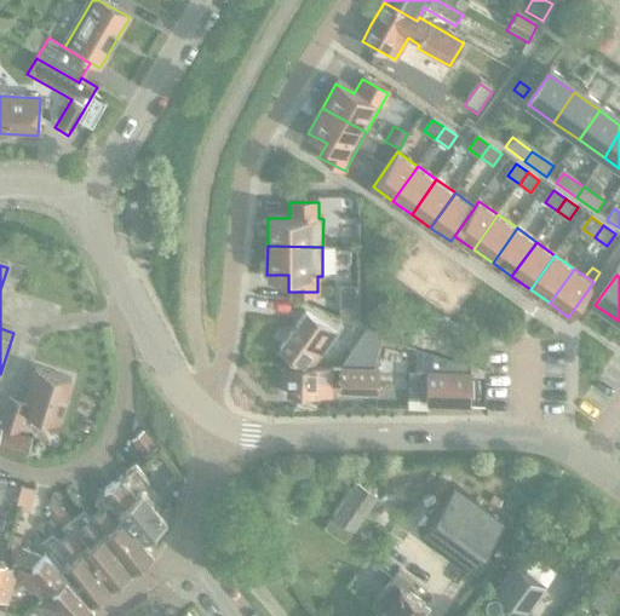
[(360,308),(339,306),(339,320),(359,329),(360,308)]
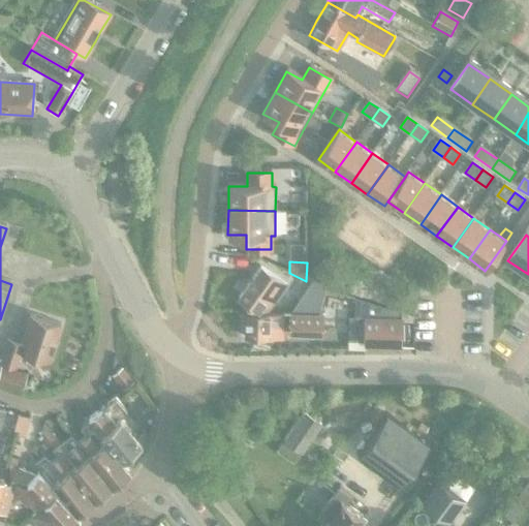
[(239,302),(256,314),(268,298),(275,303),(285,288),(284,287),(277,282),(261,271),(239,302)]
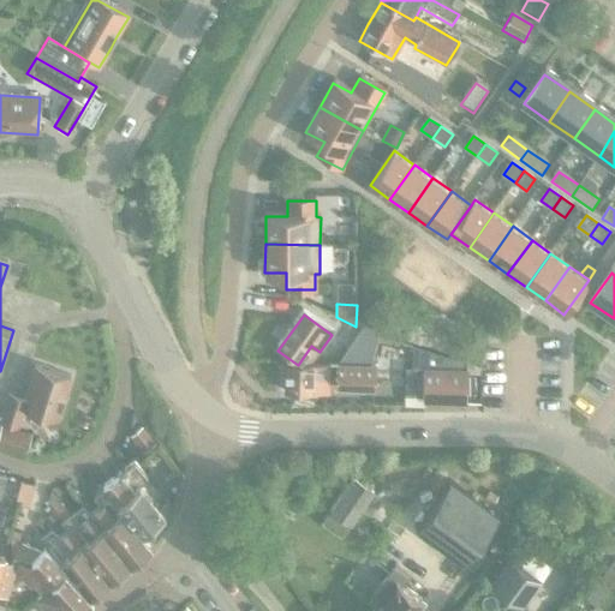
[(328,319),(322,328),(330,334),(336,325),(328,319)]
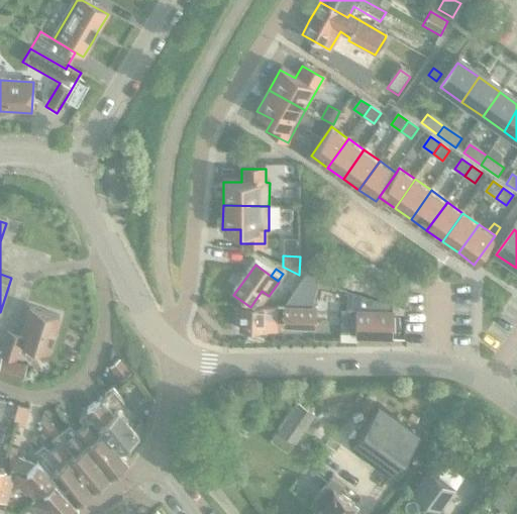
[(313,301),(297,291),(286,310),(311,311),(313,301)]
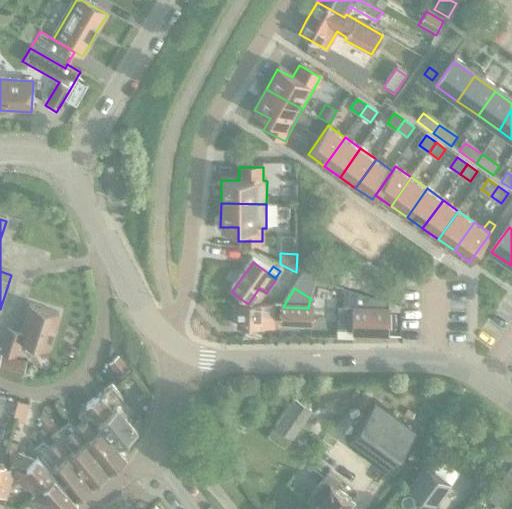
[(336,332),(336,340),(352,340),(352,336),(367,337),(387,337),(388,310),(388,304),(343,290),(343,308),(337,308),(336,332)]
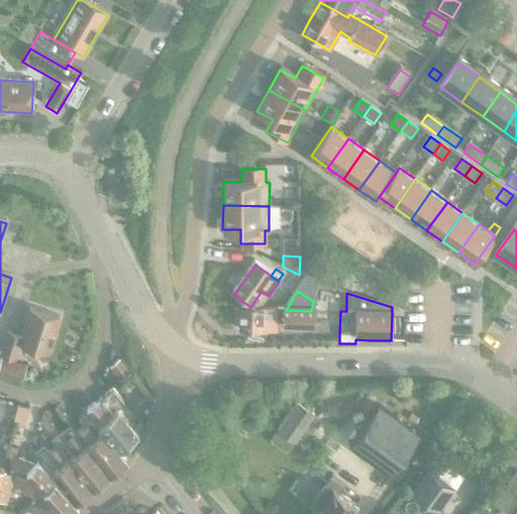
[(238,333),(276,334),(276,325),(283,325),(283,329),(313,330),(314,311),(283,310),(283,311),(277,311),(239,309),(238,333)]
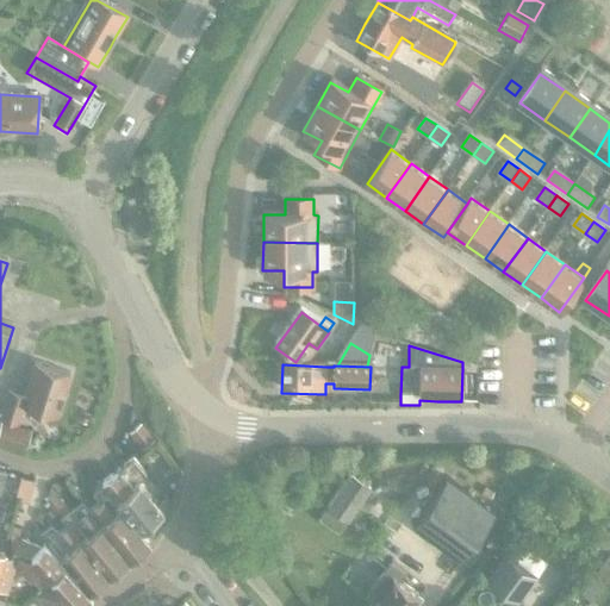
[(0,420),(17,426),(23,408),(56,419),(69,378),(35,367),(25,399),(8,393),(0,420)]
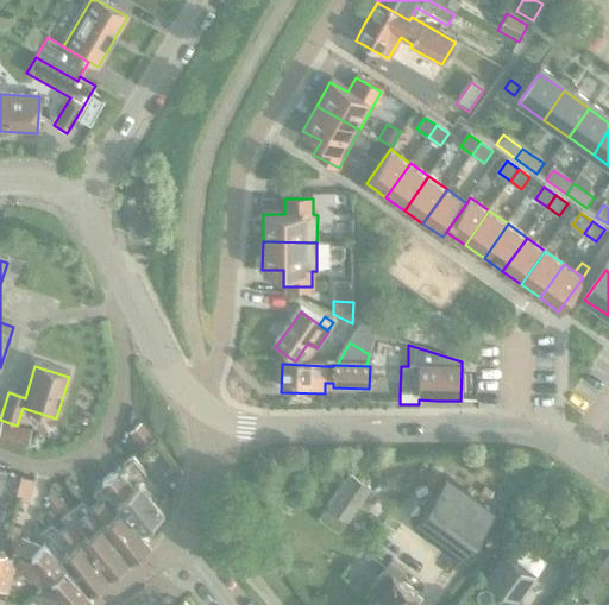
[(2,424),(0,430),(0,441),(23,448),(27,430),(2,424)]
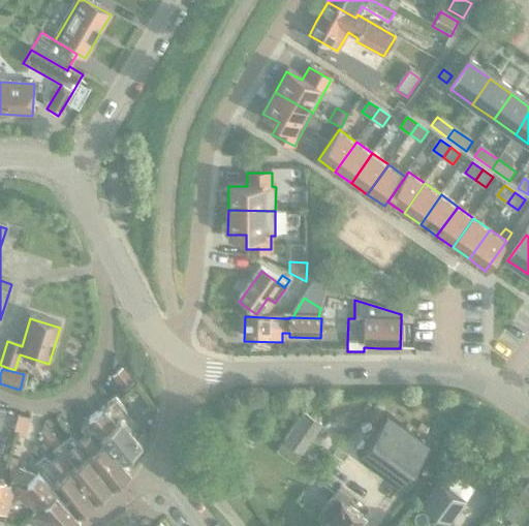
[(87,421),(88,423),(93,429),(92,430),(130,475),(131,475),(122,464),(141,449),(119,422),(126,415),(113,399),(109,403),(100,409),(87,421)]
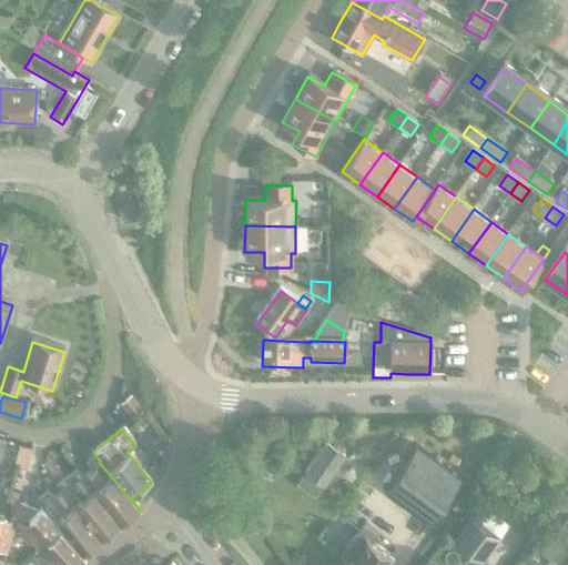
[(303,474),(322,487),(343,457),(324,444),(303,474)]
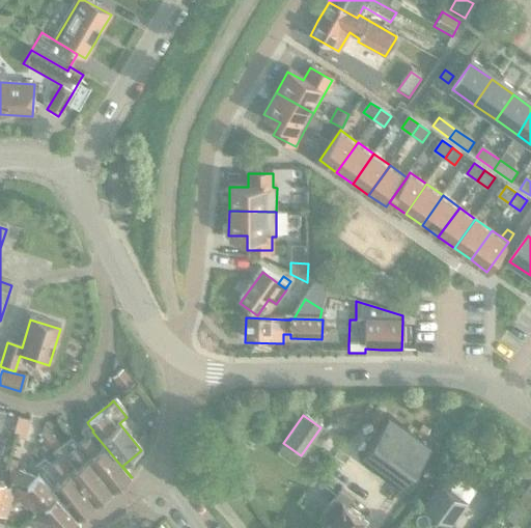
[(18,417),(14,434),(19,435),(18,439),(24,440),(29,420),(18,417)]
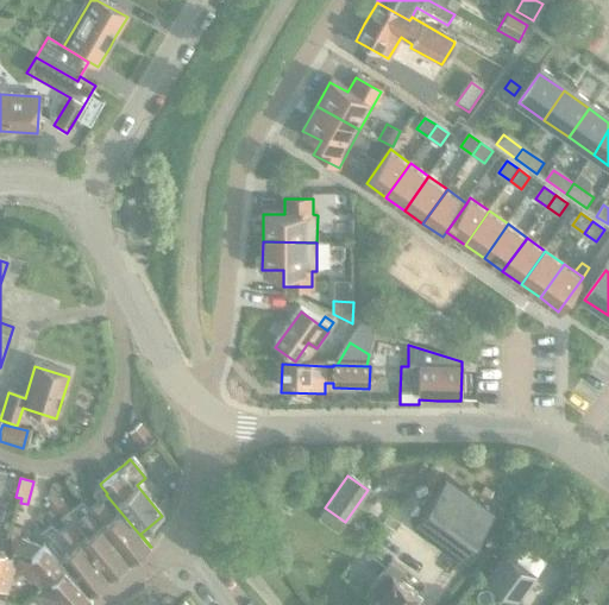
[(410,524),(458,559),(493,514),(444,478),(410,524)]
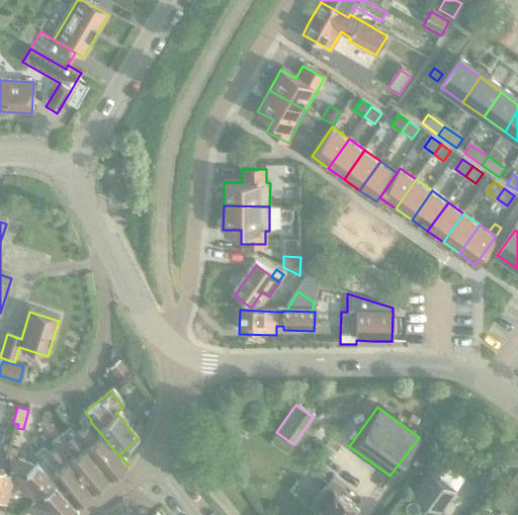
[(84,428),(76,434),(111,479),(127,465),(90,421),(91,420),(86,414),(78,421),(84,428)]
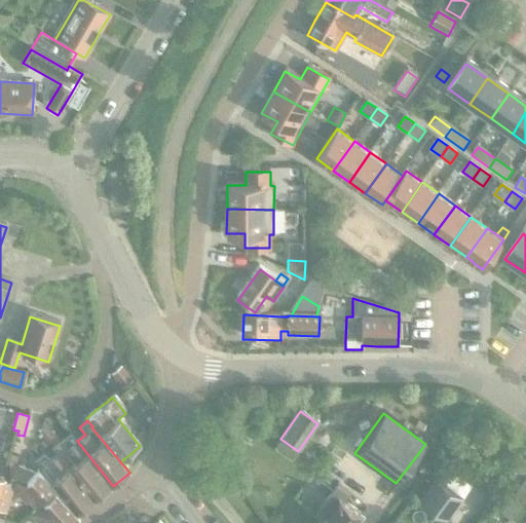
[(51,449),(58,456),(59,455),(95,500),(113,486),(77,441),(66,450),(61,442),(43,422),(41,431),(54,447),(53,448),(51,449)]
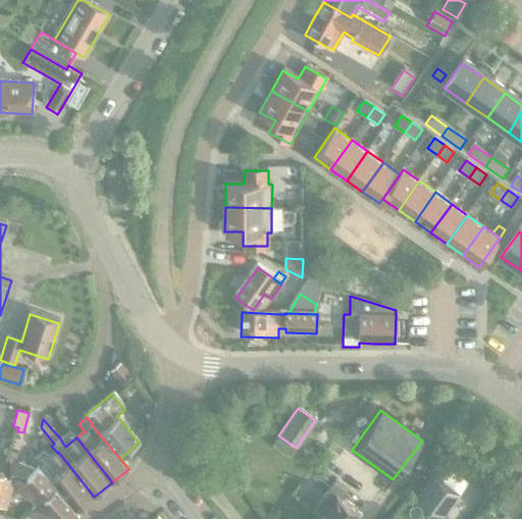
[(11,486),(33,510),(54,490),(37,470),(33,473),(20,467),(15,465),(18,455),(11,452),(9,462),(10,472),(11,476),(13,477),(11,486)]
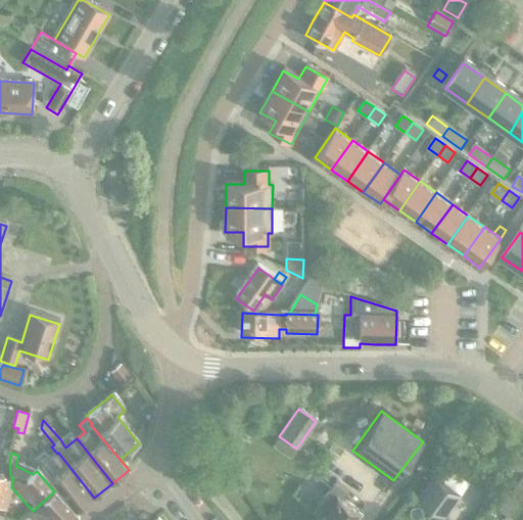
[(58,453),(57,454),(48,461),(42,454),(34,461),(76,512),(94,498),(58,453)]
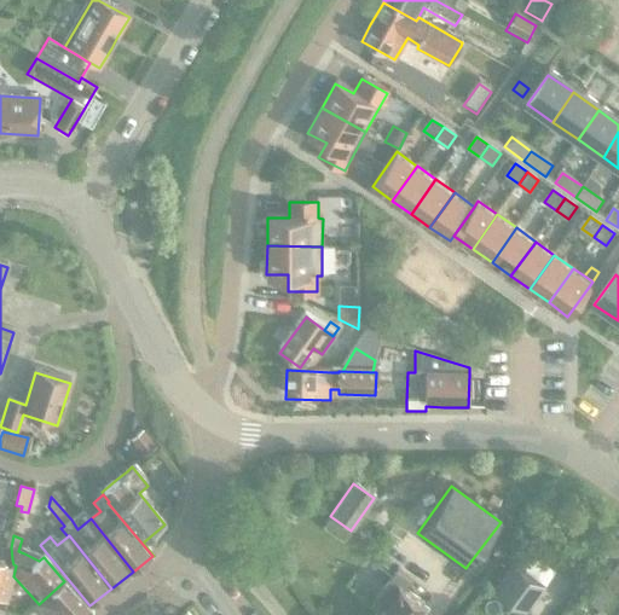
[(495,592),(526,613),(555,570),(524,549),(495,592)]
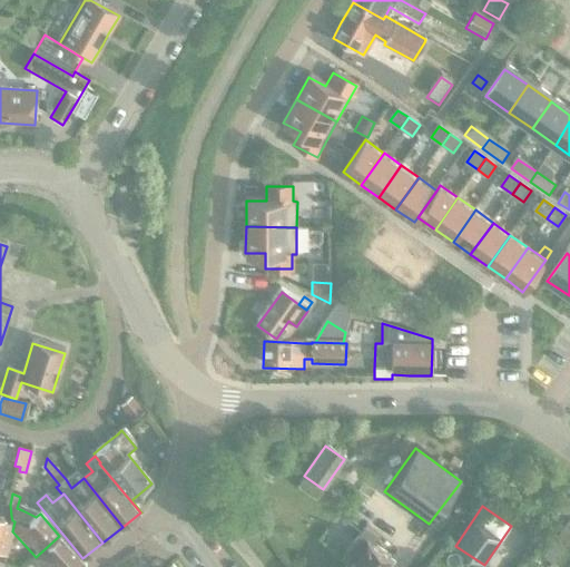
[(544,516),(552,520),(558,514),(550,508),(544,516)]
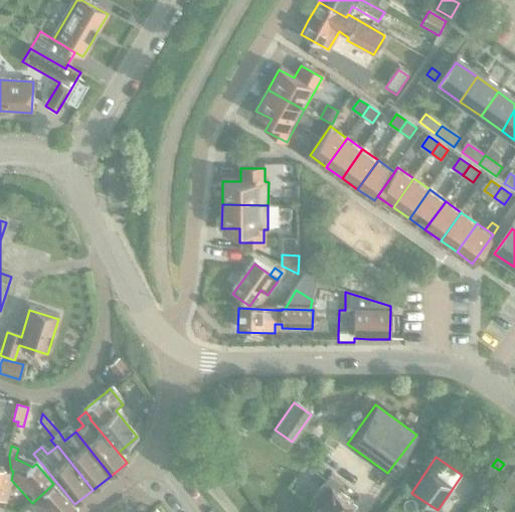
[(7,497),(11,480),(13,471),(11,470),(10,475),(4,473),(5,471),(0,469),(0,502),(5,504),(7,497)]
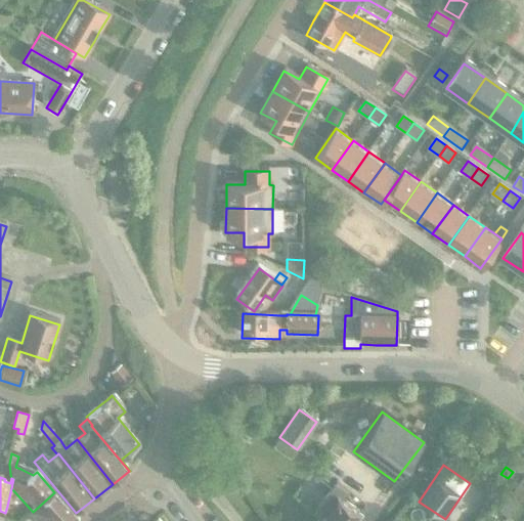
[(523,479),(522,479),(511,494),(519,500),(523,492),(523,479)]
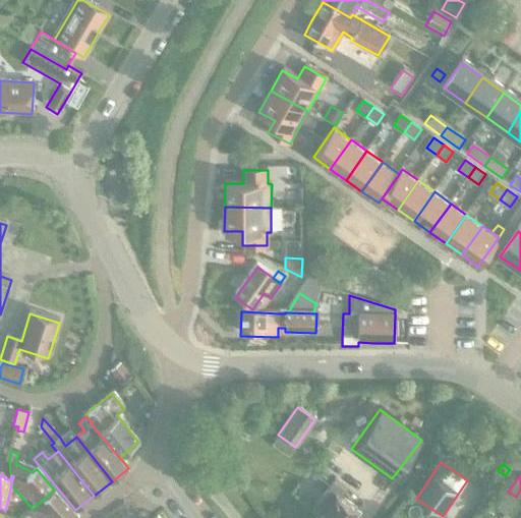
[(348,517),(356,508),(339,496),(343,490),(333,481),(310,510),(319,515),(316,517),(348,517)]
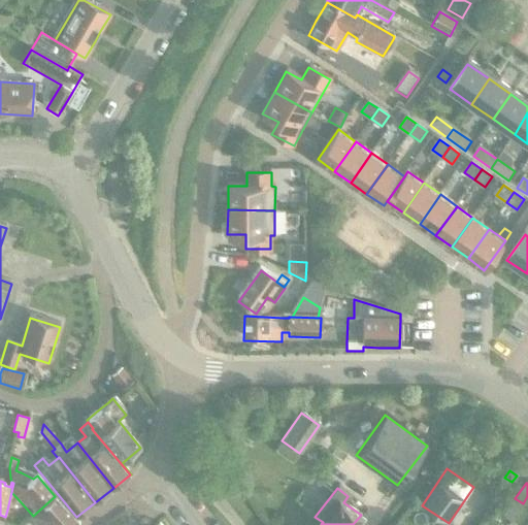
[(55,496),(33,516),(30,518),(35,524),(74,524),(78,522),(65,507),(55,496)]
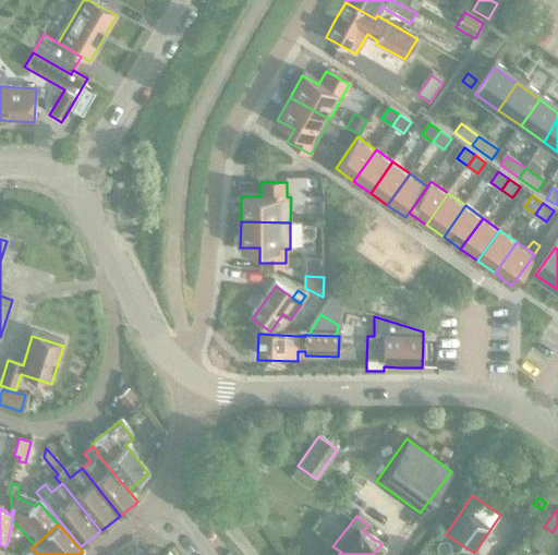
[(553,532),(544,527),(531,547),(538,553),(553,532)]
